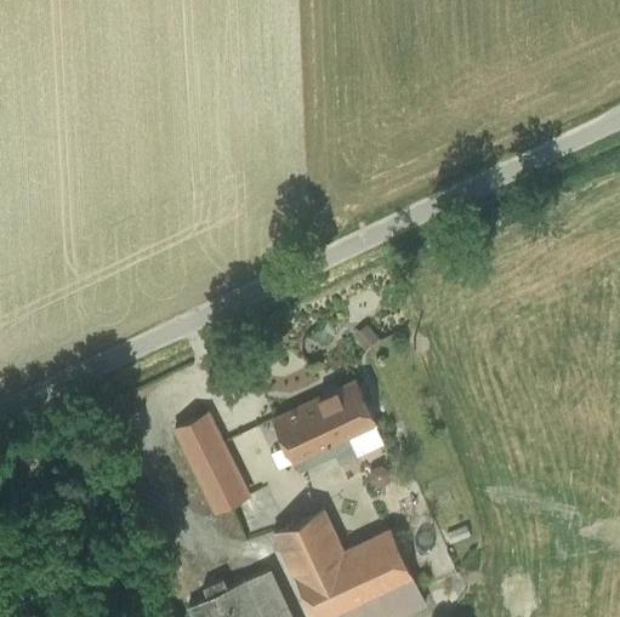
[(354,337),(364,350),(376,342),(367,327),(354,337)]
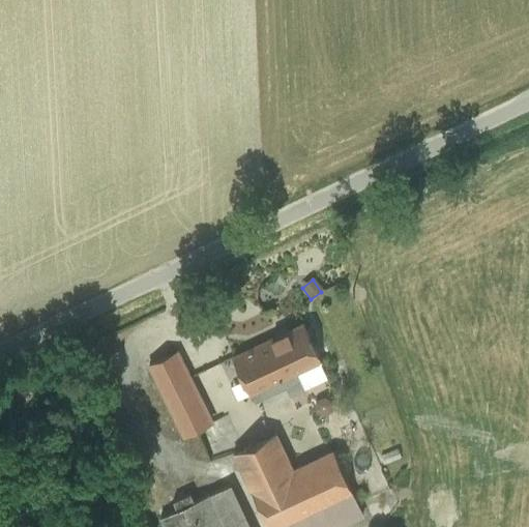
[(303,326),(234,358),(252,396),(271,386),(275,394),(301,383),(297,375),(320,363),(321,363),(303,326)]
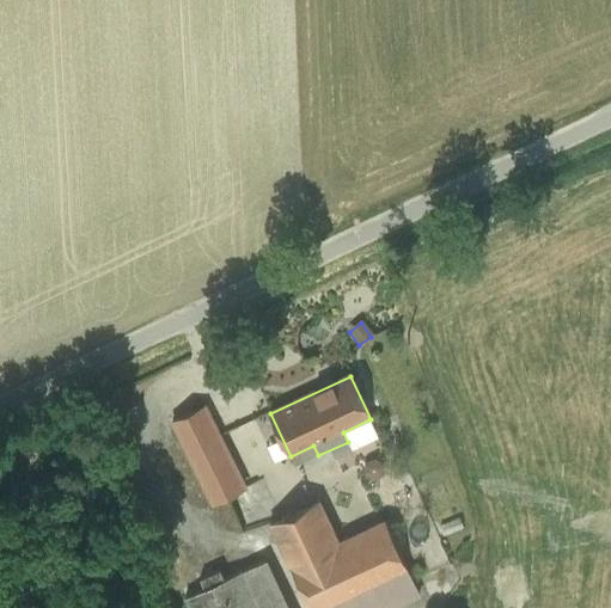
[(205,409),(187,417),(201,447),(218,438),(219,438),(205,409)]
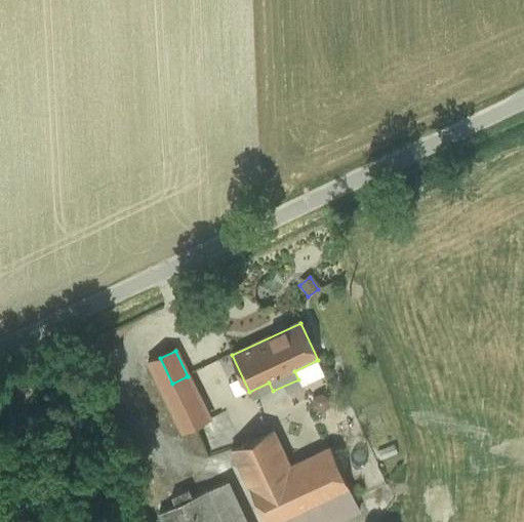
[(172,384),(160,358),(130,372),(179,474),(208,459),(194,430),(194,429),(172,384)]
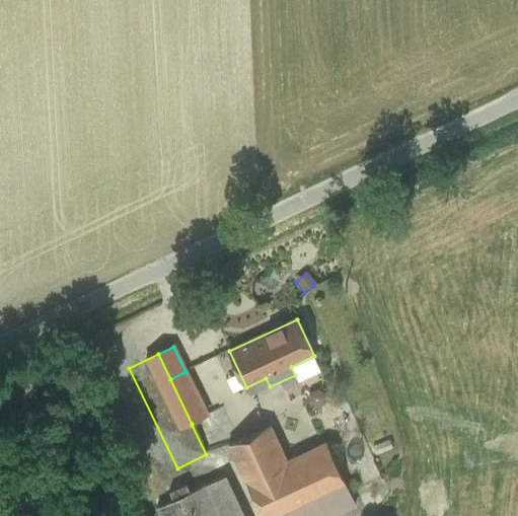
[(313,356),(291,367),(295,375),(298,383),(320,372),(313,356)]
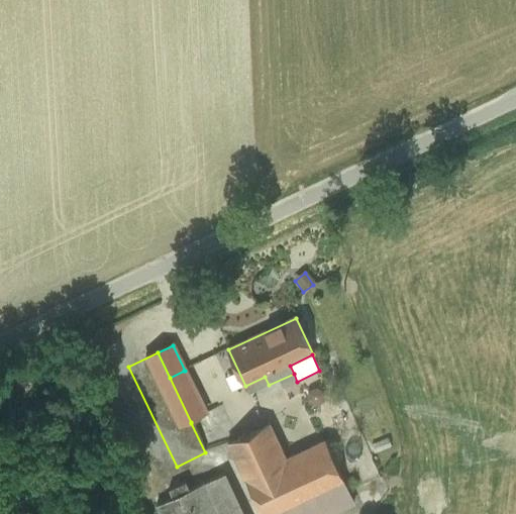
[(205,416),(184,371),(170,378),(191,422),(205,416)]
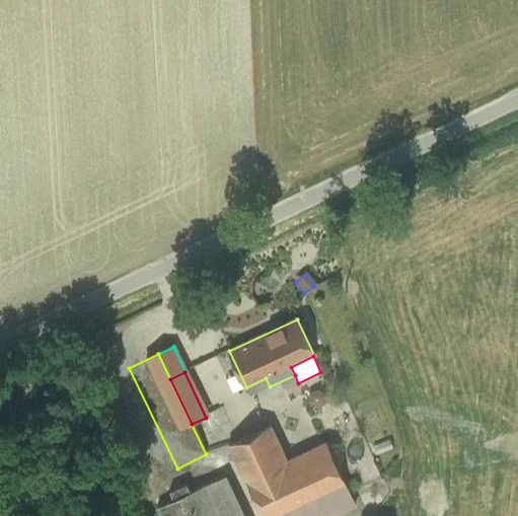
[(266,378),(246,387),(250,396),(270,386),(266,378)]
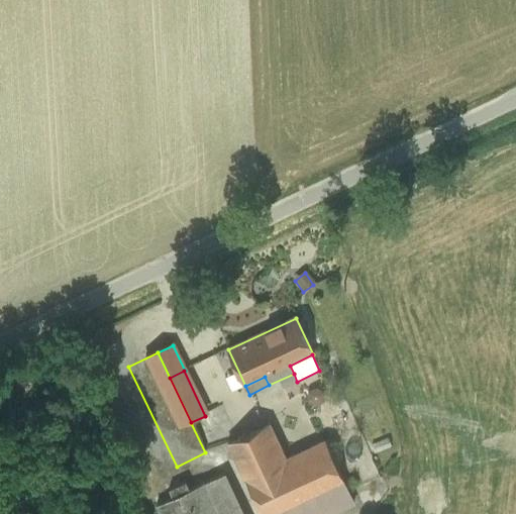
[(268,424),(227,443),(244,481),(285,461),(268,424)]
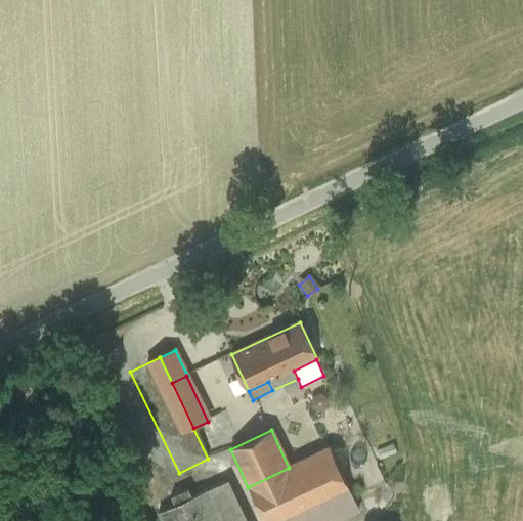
[(289,468),(248,487),(263,520),(284,520),(348,490),(329,449),(289,468)]
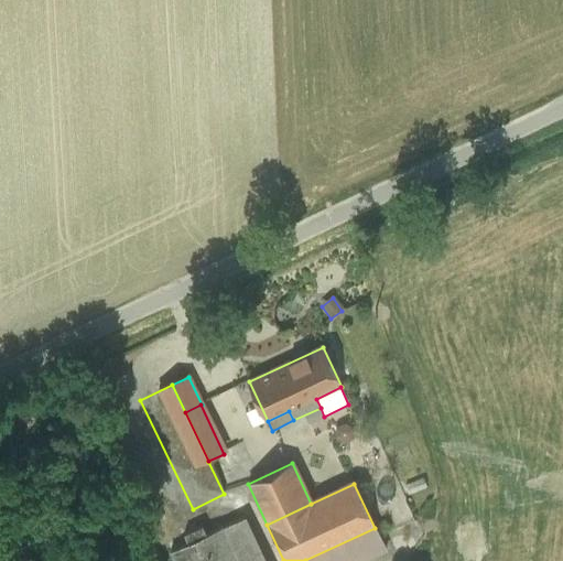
[(264,560),(245,518),(222,530),(236,560),(264,560)]
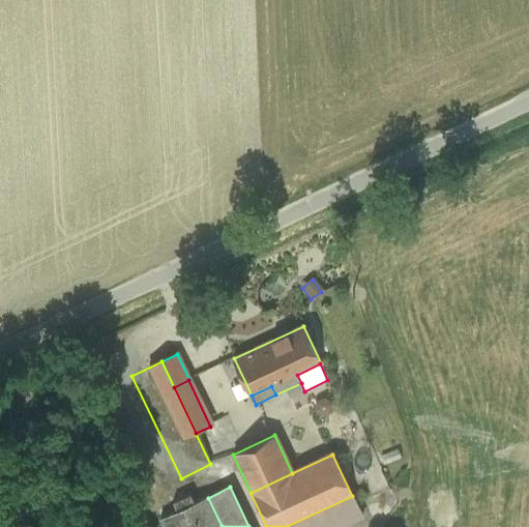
[(352,496),(287,526),(341,526),(362,517),(352,496)]
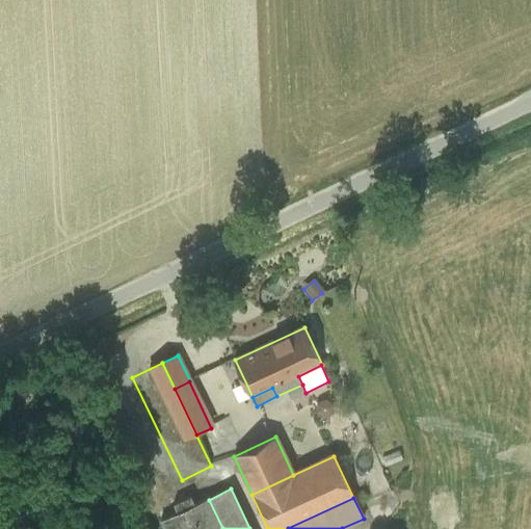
[(222,528),(209,500),(161,522),(164,528),(222,528)]
